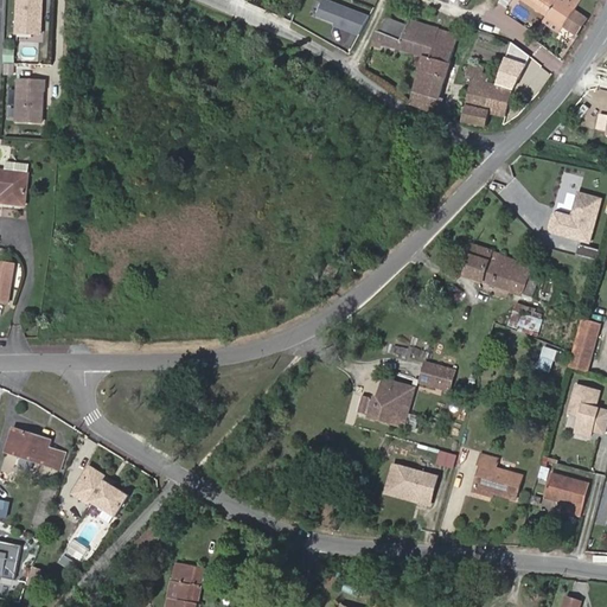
[(42,14),(42,0),(18,0),(17,32),(42,33),(42,23),(38,20),(38,16),(42,14)]
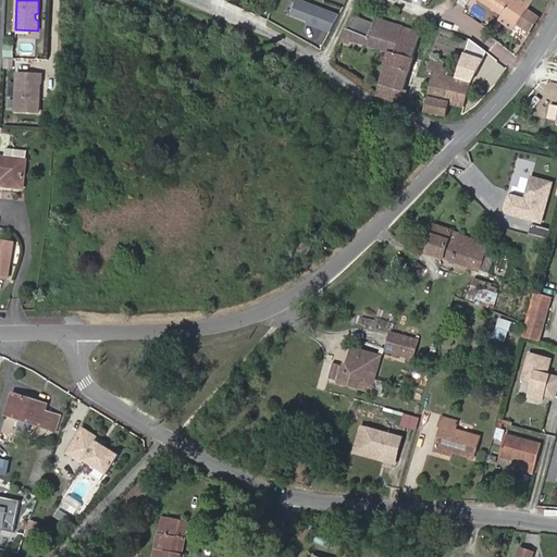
[(299,0),(295,13),(314,21),(322,0),(299,0)]
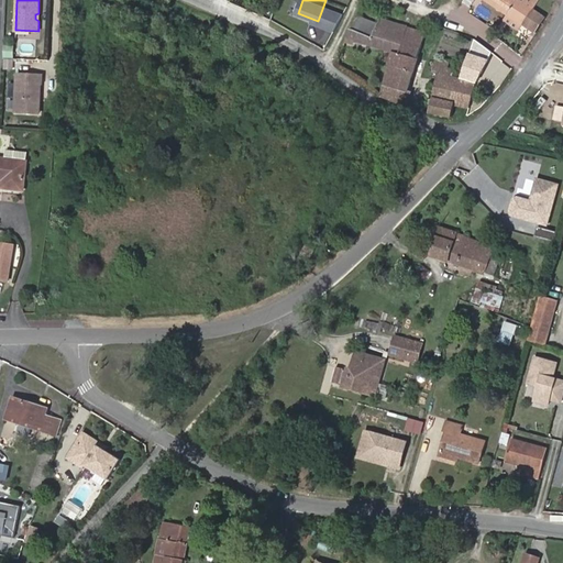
[(487,0),(508,14),(522,23),(536,3),(538,0),(487,0)]
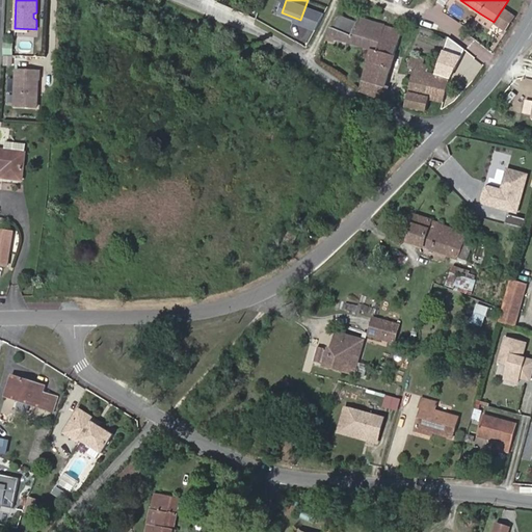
[(494,22),(506,30),(515,17),(509,11),(511,7),(506,3),(494,22)]
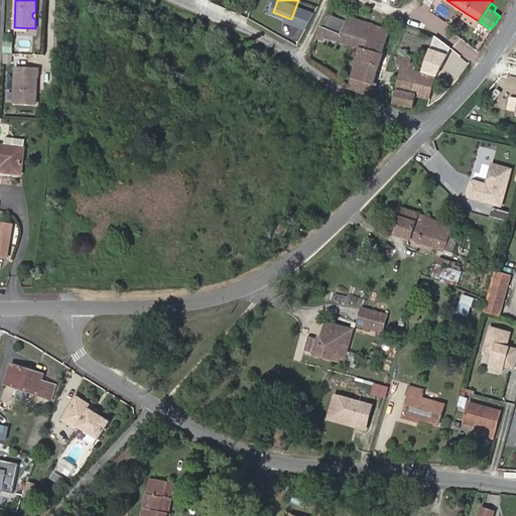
[(479,21),(466,13),(463,18),(475,26),(479,21)]
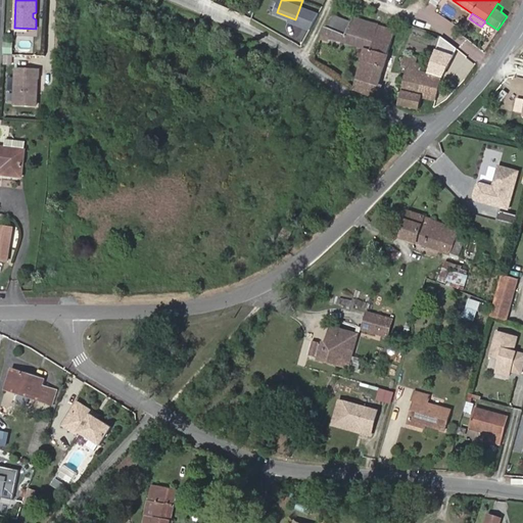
[(330,19),(336,22),(333,30),(346,35),(351,21),(333,14),(330,19)]
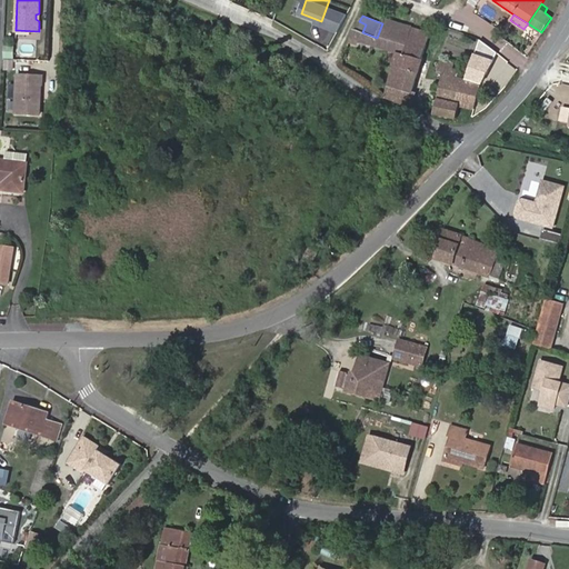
[(385,18),(382,23),(377,38),(362,32),(356,30),(355,29),(353,31),(350,42),(358,45),(359,41),(398,52),(407,55),(413,27),(385,18)]
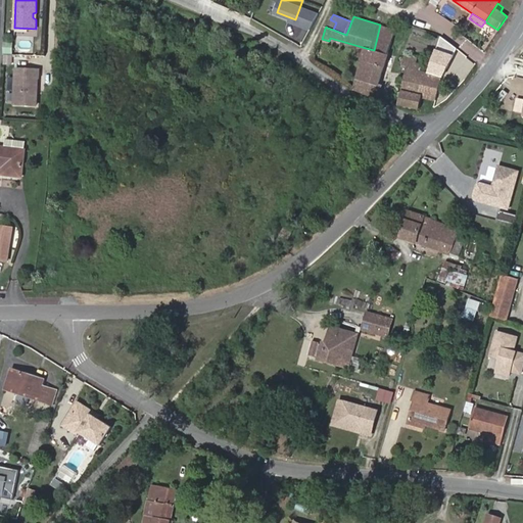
[(336,22),(330,19),(327,28),(333,30),(336,22)]
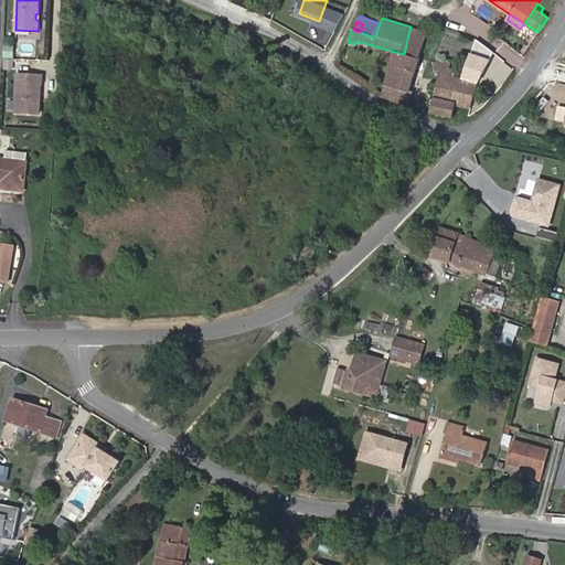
[(395,52),(383,96),(407,106),(414,93),(411,92),(427,32),(411,27),(404,54),(395,52)]
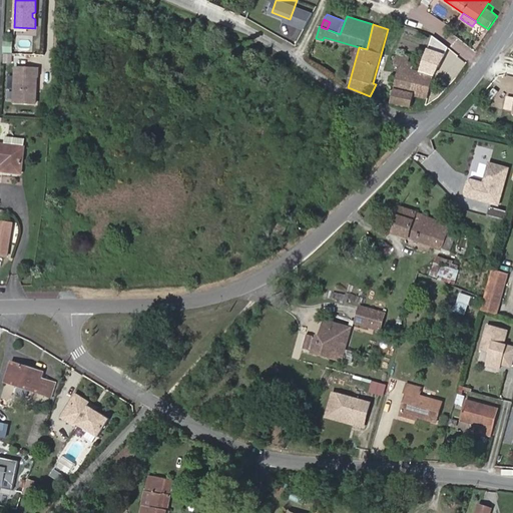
[(424,54),(428,38),(401,31),(397,47),(424,54)]
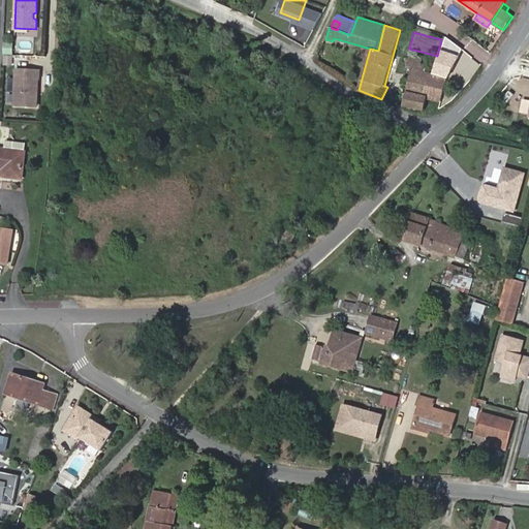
[(454,59),(457,45),(446,36),(441,51),(454,59)]
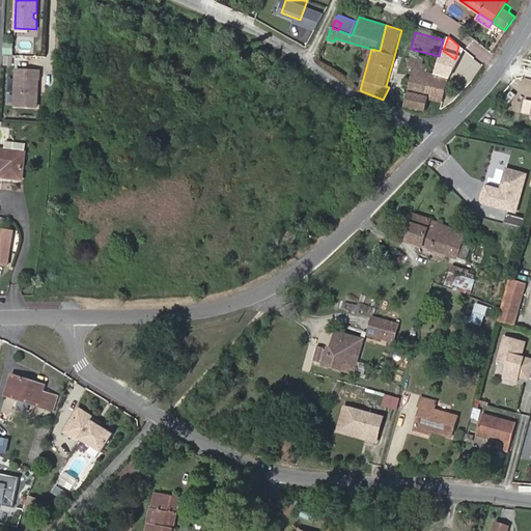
[(406,106),(425,111),(428,99),(443,102),(449,78),(435,74),(427,72),(429,65),(423,63),(425,58),(412,55),(409,67),(414,68),(406,106)]
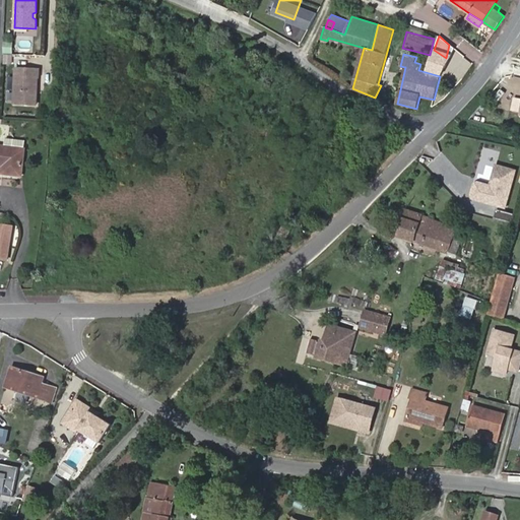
[(39,78),(40,69),(16,68),(15,104),(37,106),(37,98),(36,95),(36,85),(38,84),(38,78),(39,78)]
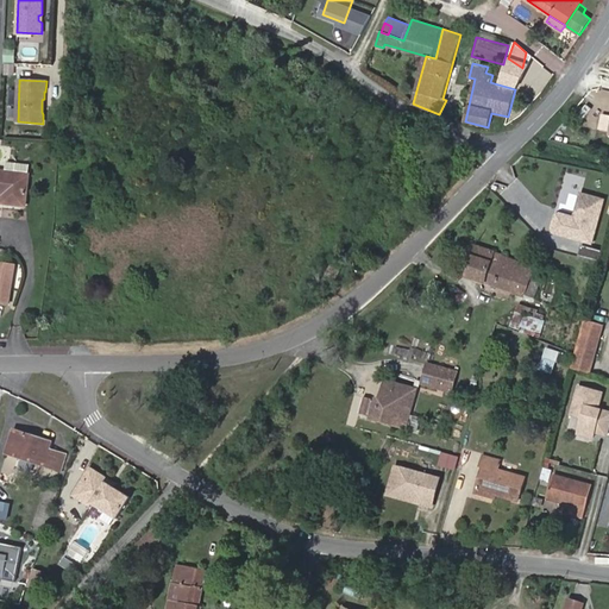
[(598,130),(606,131),(608,117),(602,115),(598,130)]
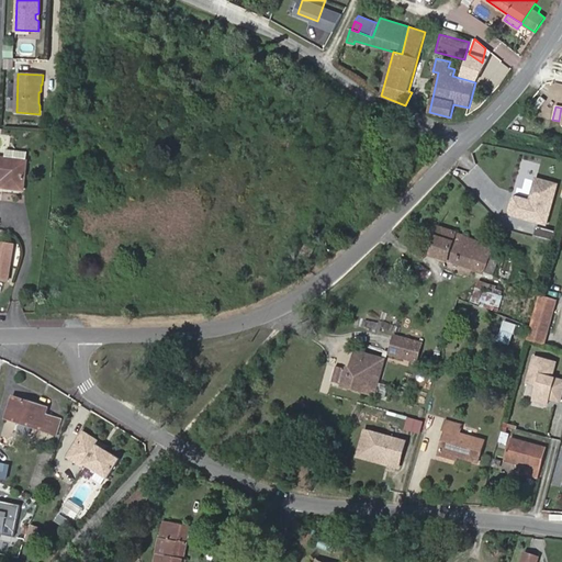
[(23,190),(26,161),(0,158),(0,179),(4,179),(3,188),(23,190)]
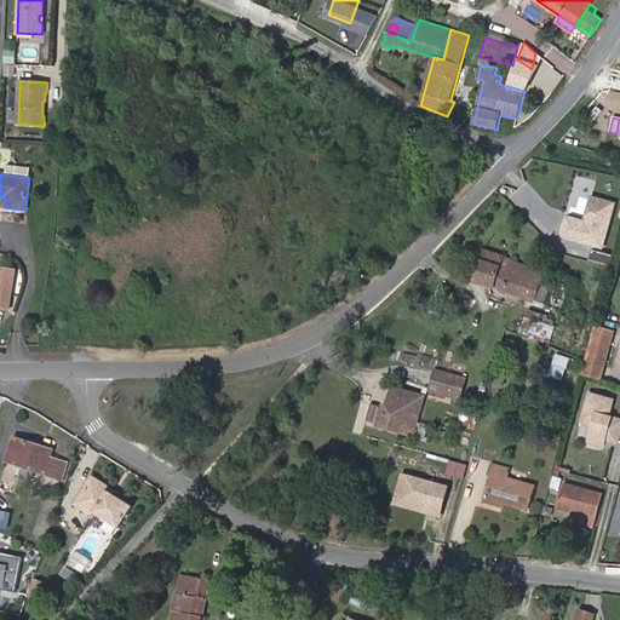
[(602,248),(614,201),(584,194),(579,217),(563,213),(557,237),(602,248)]
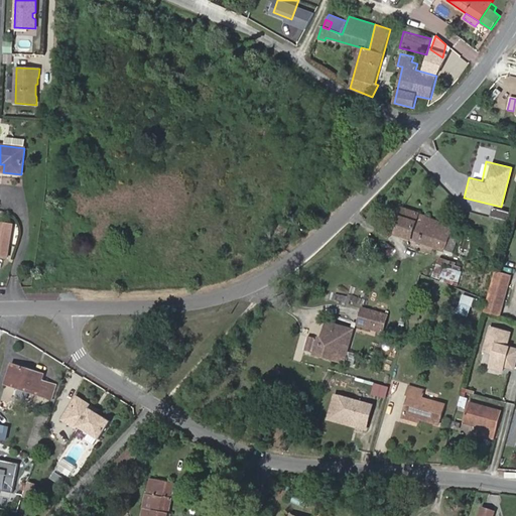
[(448,237),(452,227),(430,218),(403,209),(395,234),(443,250),(448,237)]
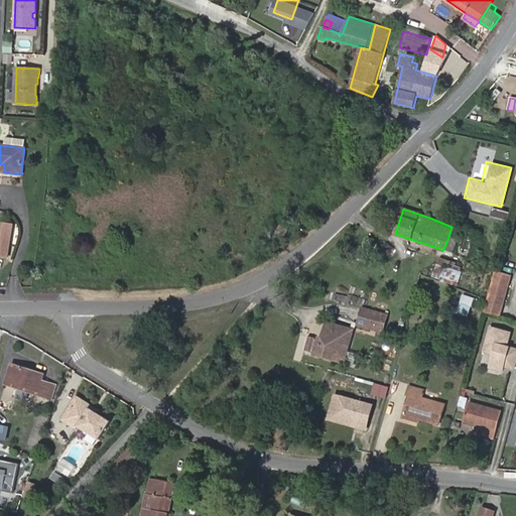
[(0,256),(7,258),(11,234),(3,232),(5,224),(0,222),(0,256)]
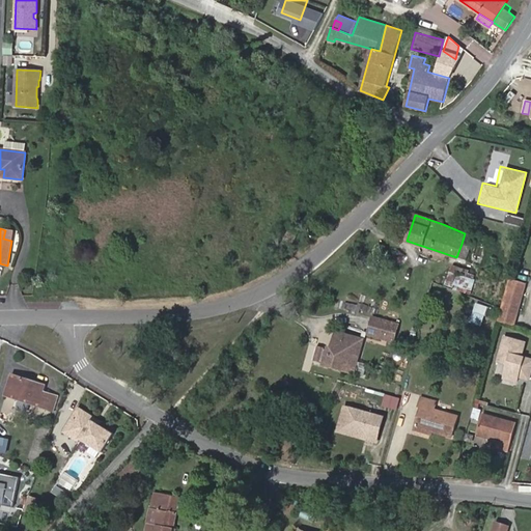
[(11,241),(14,231),(5,230),(3,239),(11,241)]
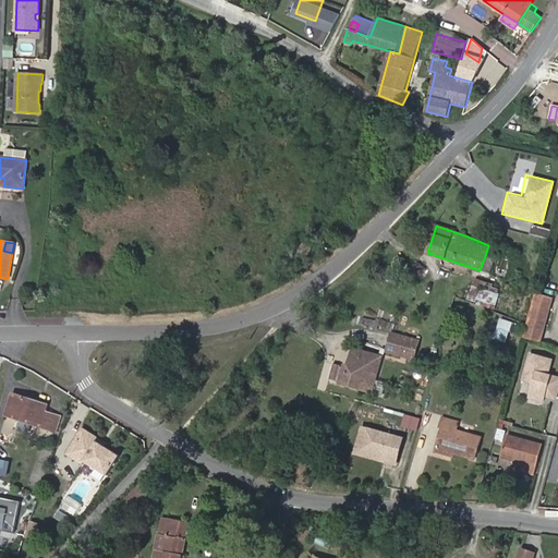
[(306,256),(312,249),(304,243),(299,252),(306,256)]
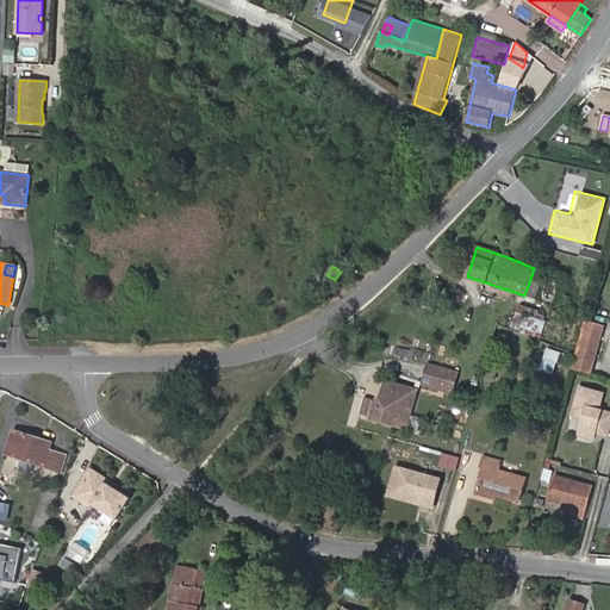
[(535,299),(541,284),(530,280),(524,296),(535,299)]
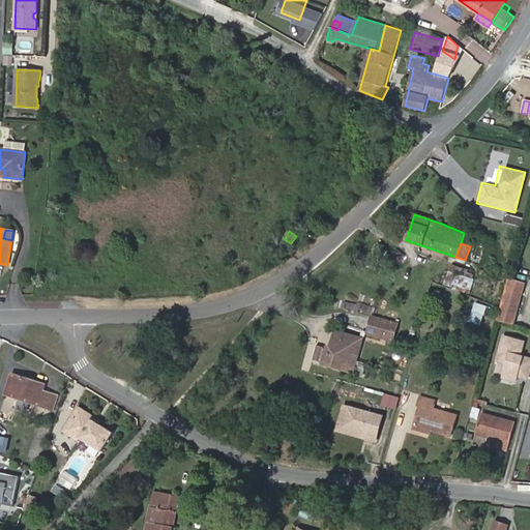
[(379,270),(387,256),(399,263),(404,255),(392,247),(388,255),(380,248),(370,265),(379,270)]
